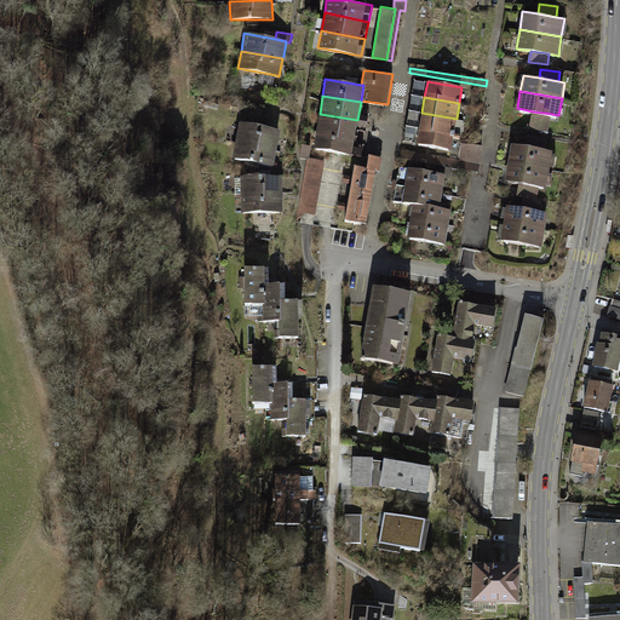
[(533,112),(530,128),(549,131),(552,114),(533,112)]
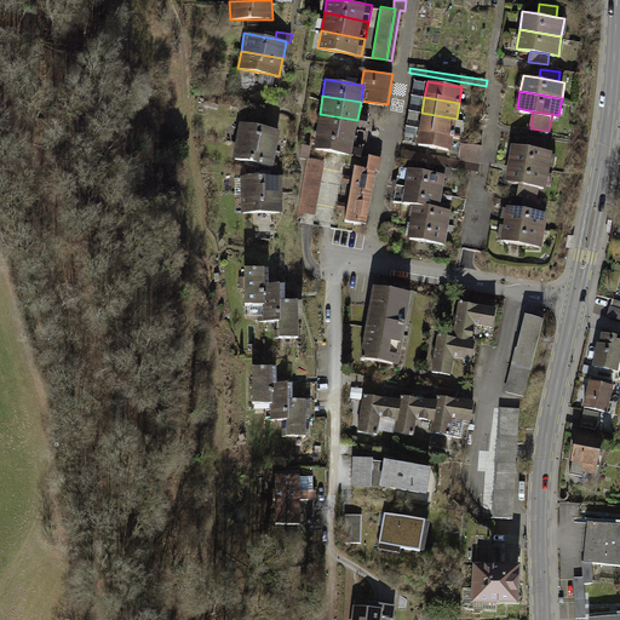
[(422,113),(419,128),(454,135),(457,119),(422,113)]
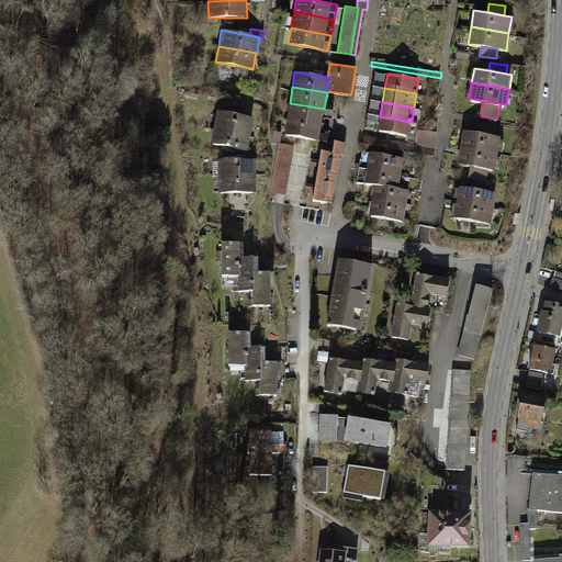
[(290,103),(287,119),(322,124),(324,109),(290,103)]
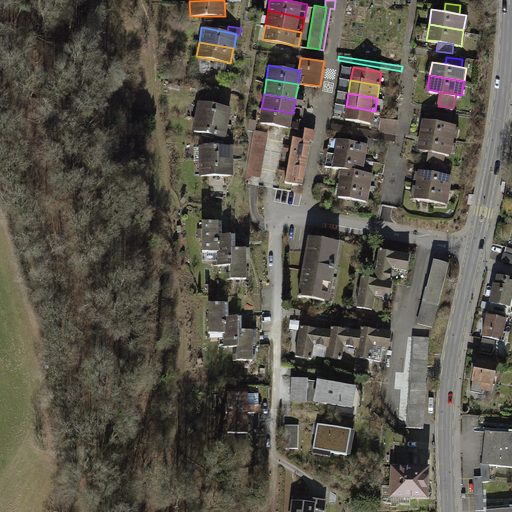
[(197,101),(194,115),(229,122),(231,107),(220,105),(197,101)]
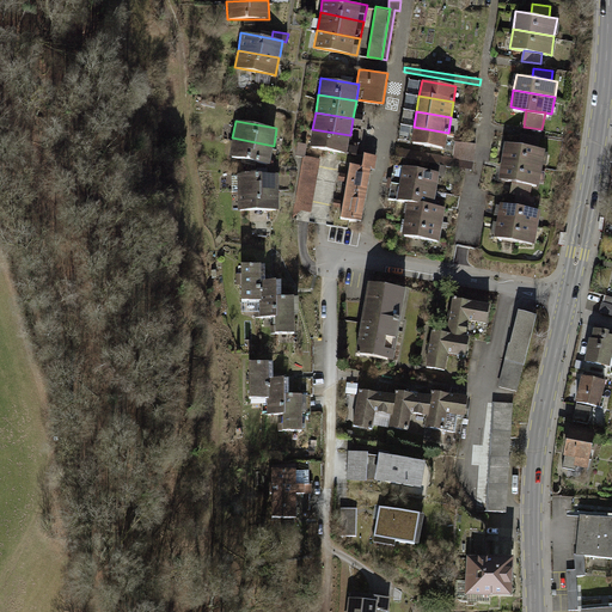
[(448,133),(414,127),(411,141),(445,147),(448,133)]
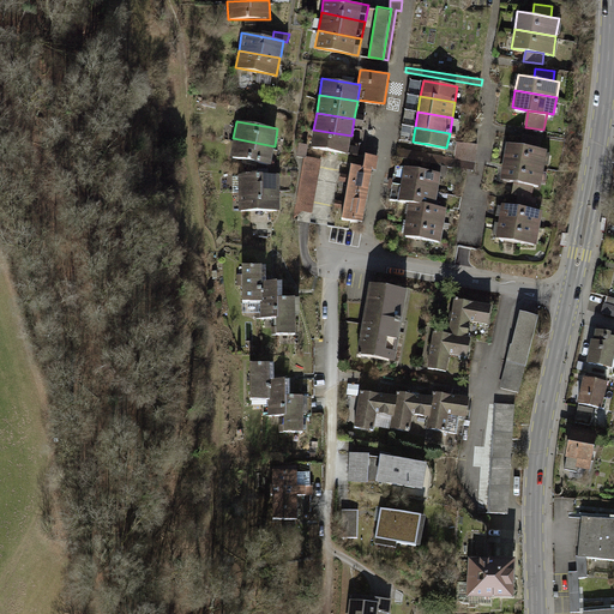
[(351,136),(313,130),(311,148),(349,154),(351,136)]
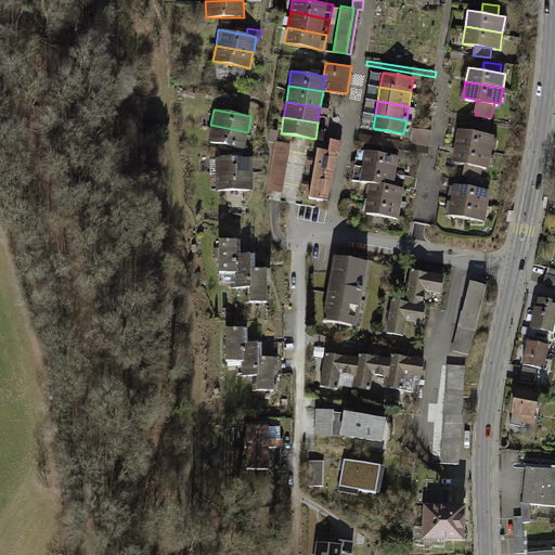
[(490,124),(473,120),(470,130),(488,133),(490,124)]
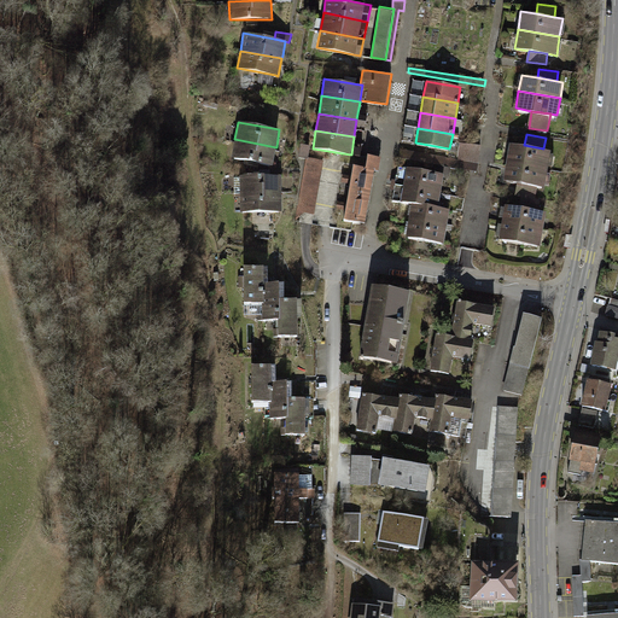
[(273,164),(277,147),(234,139),(231,156),(273,164)]
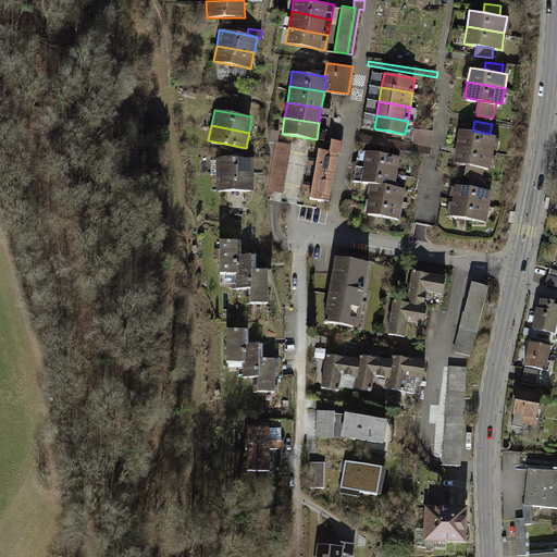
[(361,135),(360,143),(430,155),(433,132),(413,128),(411,143),(361,135)]
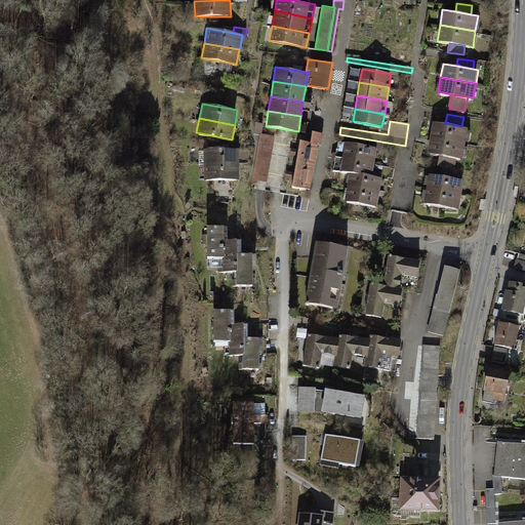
[(433,121),(430,136),(466,143),(468,127),(461,126),(445,123),(433,121)]
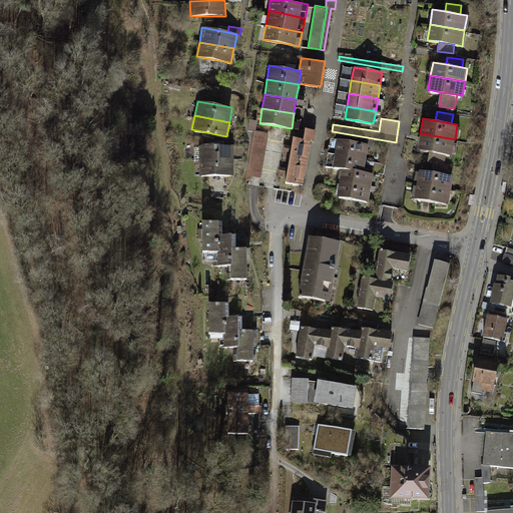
[(303,138),(311,139),(315,140),(316,130),(305,128),(303,138)]
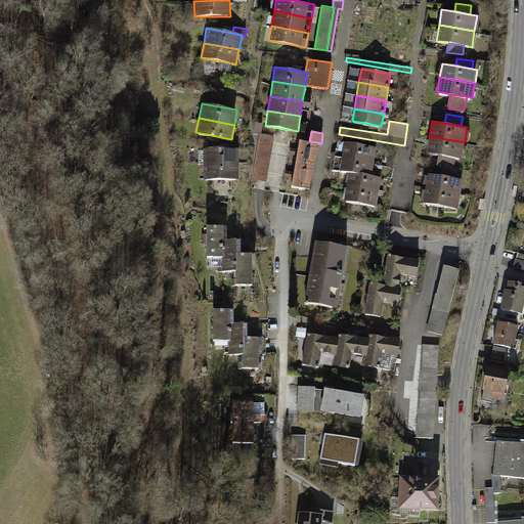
[(253,180),(267,183),(275,137),(260,134),(253,180)]
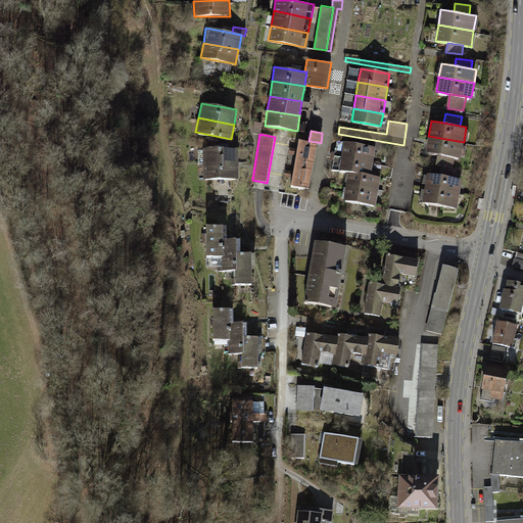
[(464,142),(428,136),(425,152),(438,154),(453,156),(461,158),(464,142)]
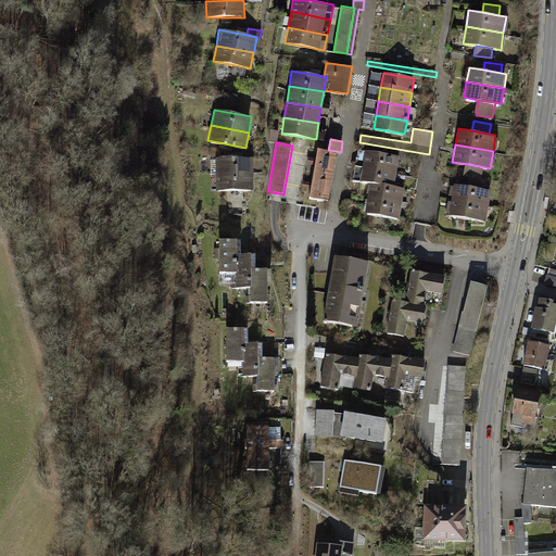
[(317,148),(315,161),(336,164),(337,151),(328,150),(317,148)]
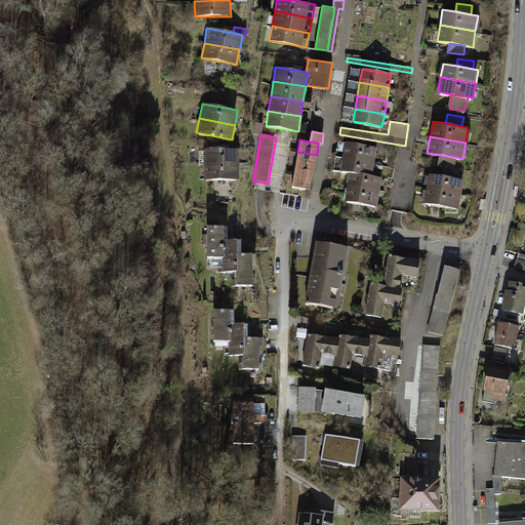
[(338,140),(336,156),(374,160),(376,146),(338,140)]
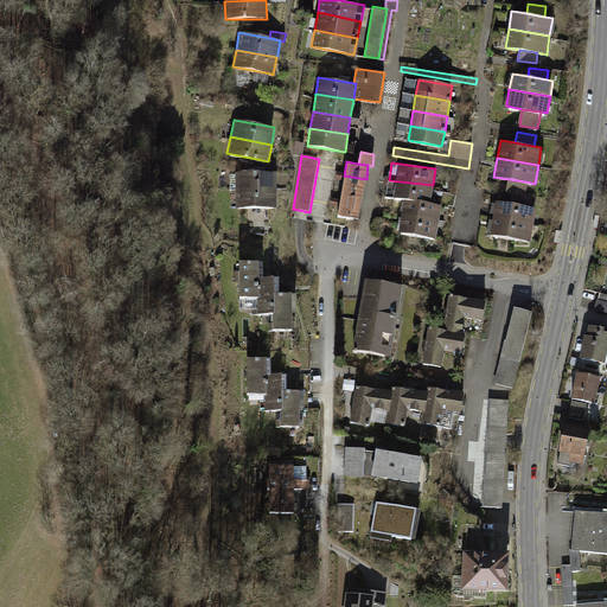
[(235,191),(276,190),(276,171),(267,172),(235,172),(235,191)]
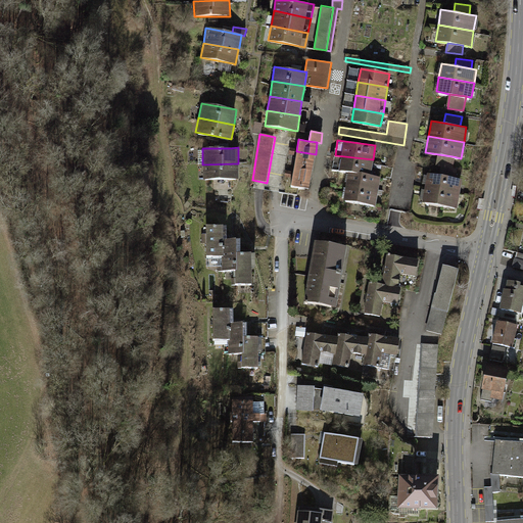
[(314,165),(316,154),(296,151),(294,162),(314,165)]
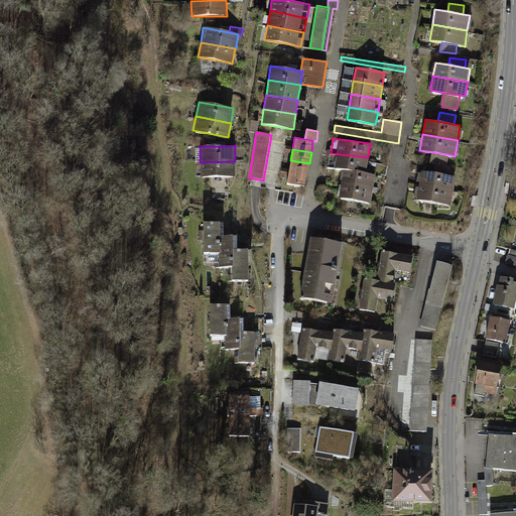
[(446,154),(432,152),(430,163),(435,163),(445,165),(446,154)]
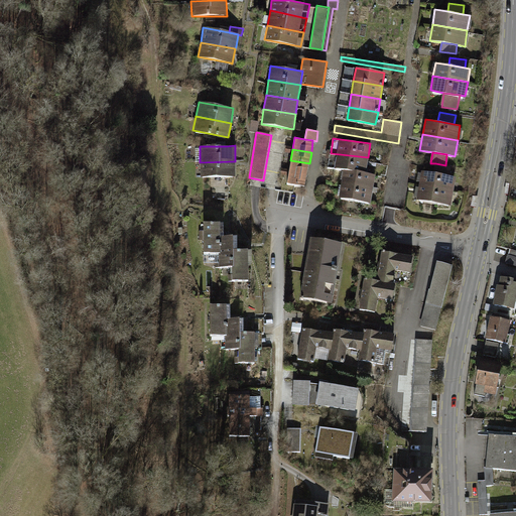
[(368,157),(331,153),(329,168),(343,169),(366,172),(368,157)]
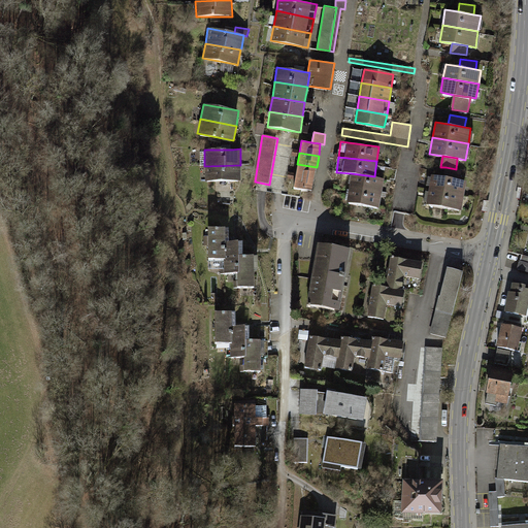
[(315,178),(317,167),(297,164),(295,175),(315,178)]
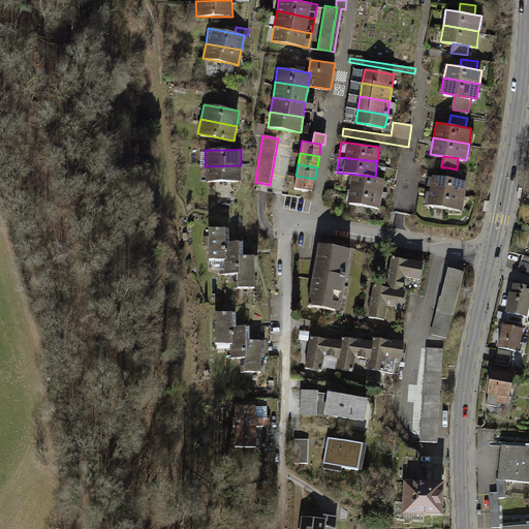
[(241,167),(241,165),(205,166),(206,183),(242,182),(241,167)]
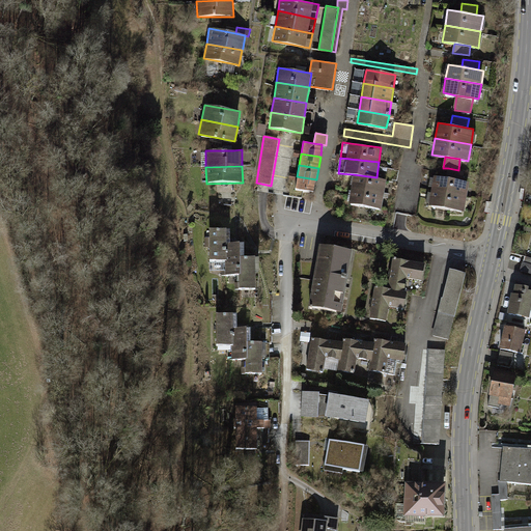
[(448,168),(446,177),(463,180),(465,171),(458,170),(448,168)]
